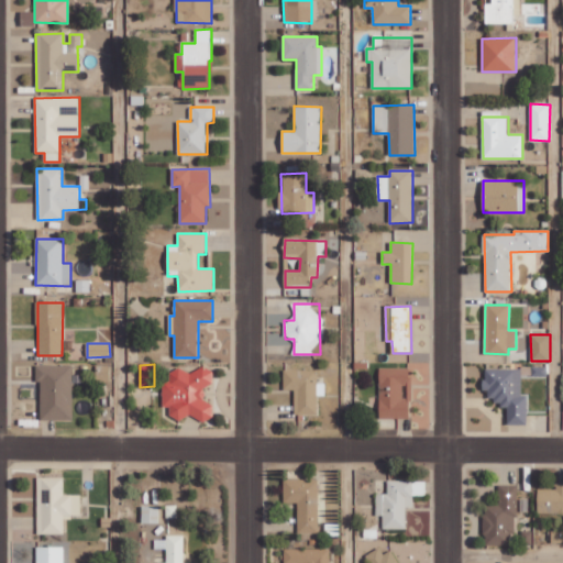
[(73,419),(72,365),(36,365),(36,382),(41,382),(41,420),(73,419)]
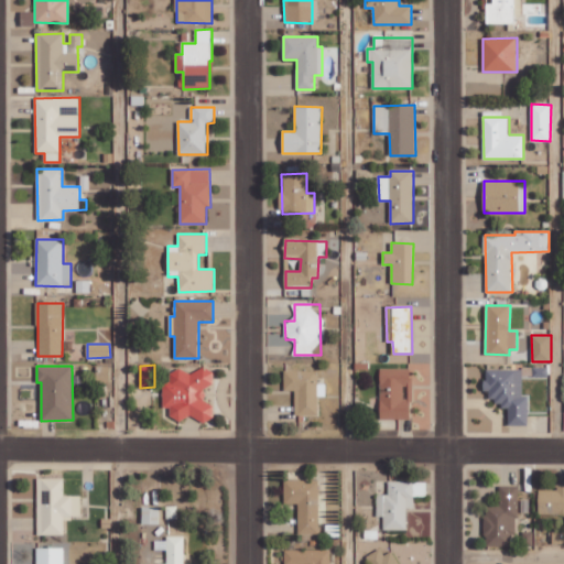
[(110,367),(97,367),(97,382),(111,382),(110,367)]
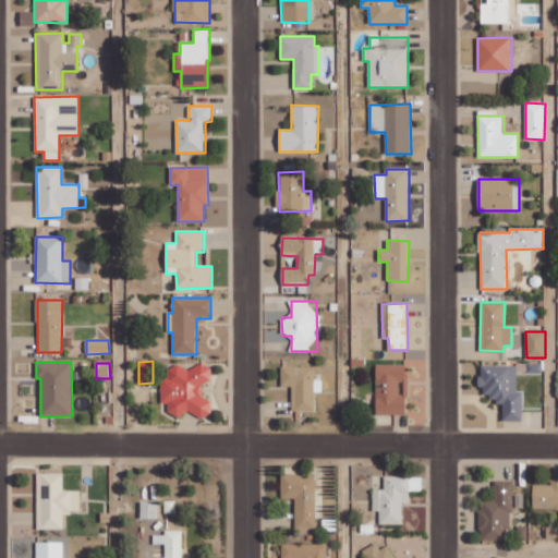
[(160,403),(168,403),(168,415),(181,415),(182,415),(206,415),(211,413),(213,399),(203,399),(203,385),(211,380),(211,371),(208,364),(201,364),(194,367),(172,366),(168,368),(168,376),(161,379),(160,403)]
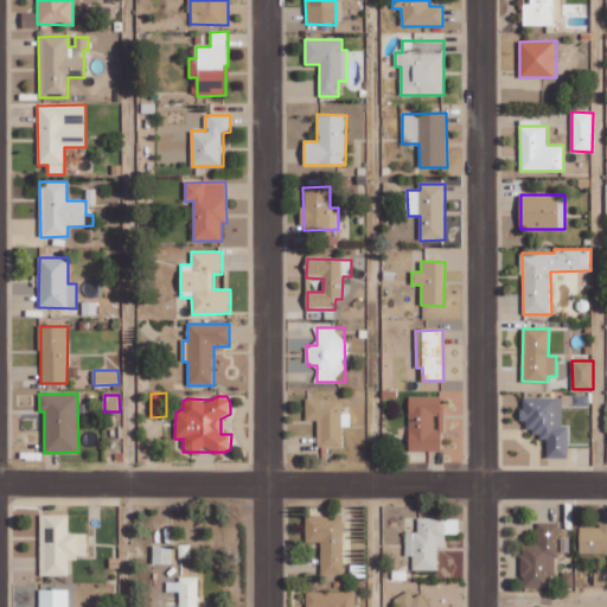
[(409,451),(442,451),(443,397),(409,397),(409,451)]
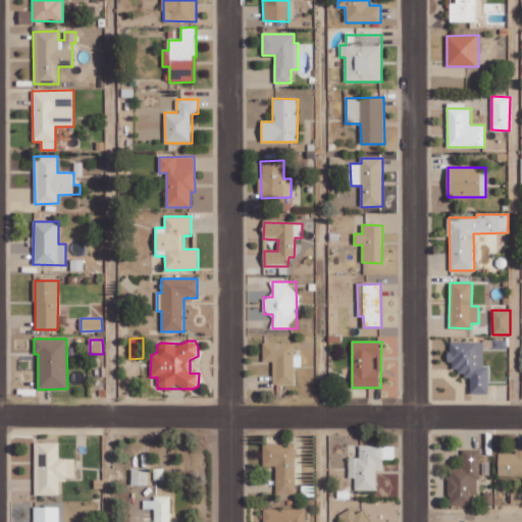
[(488,367),(483,367),(483,343),(449,342),(449,362),(453,362),(453,373),(471,374),(471,394),(488,394),(488,367)]
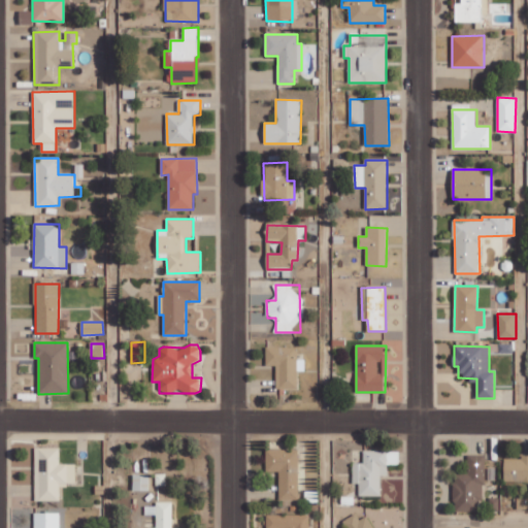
[(298,348),(266,347),(266,366),(276,366),(276,389),(298,389),(298,371),(305,371),(305,359),(298,359),(298,348)]
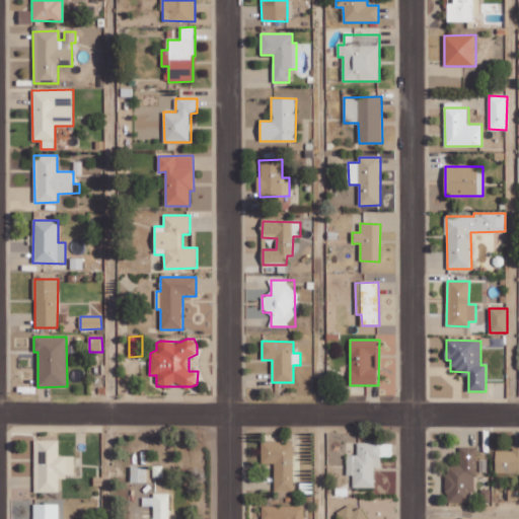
[(34,493),(59,493),(59,476),(75,476),(74,456),(59,456),(59,440),(33,440),(34,493)]
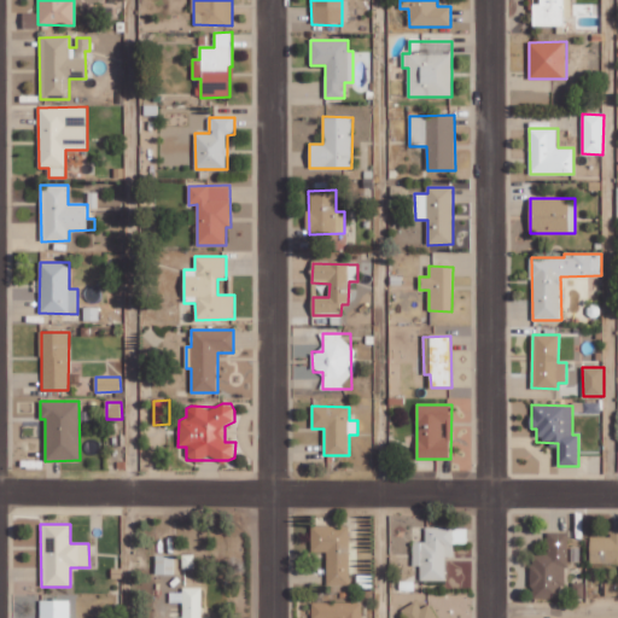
[(350,526),(312,526),(312,552),(327,553),(327,586),(349,586),(350,526)]
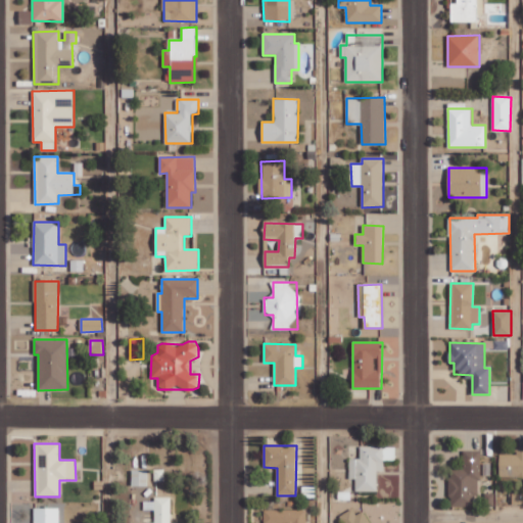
[(349,459),(349,479),(355,479),(357,491),(378,491),(377,472),(384,472),(383,446),(360,447),(360,459),(349,459)]
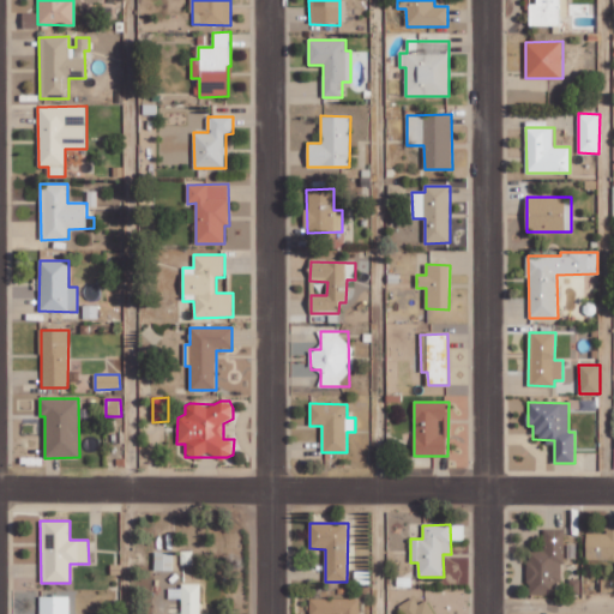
[(564,529),(545,529),(545,552),(528,552),(528,594),(557,595),(557,581),(564,581),(564,529)]
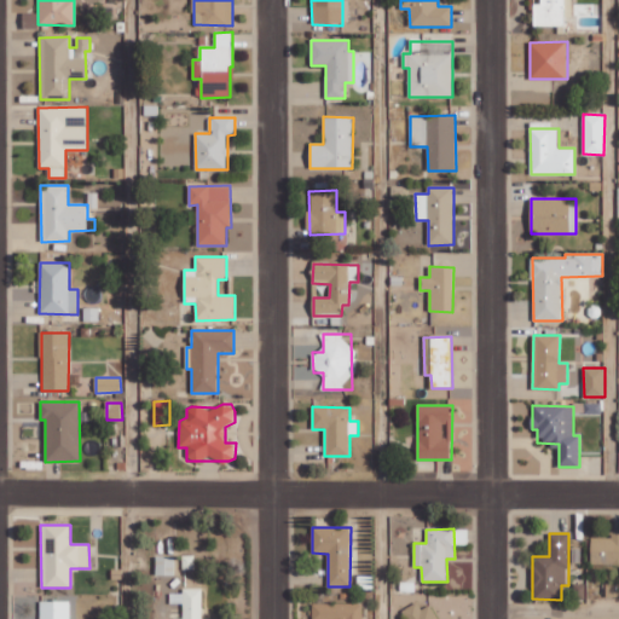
[(591,538),(591,563),(618,563),(618,536),(612,536),(612,538),(591,538)]
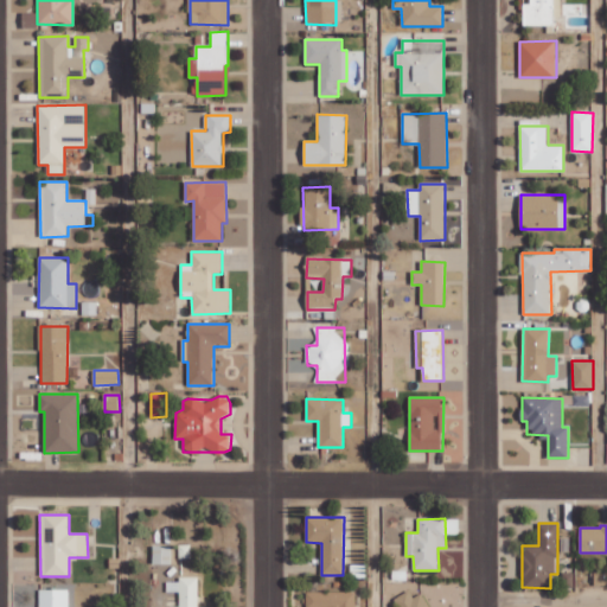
[(171,564),(172,547),(154,545),(153,564),(171,564)]
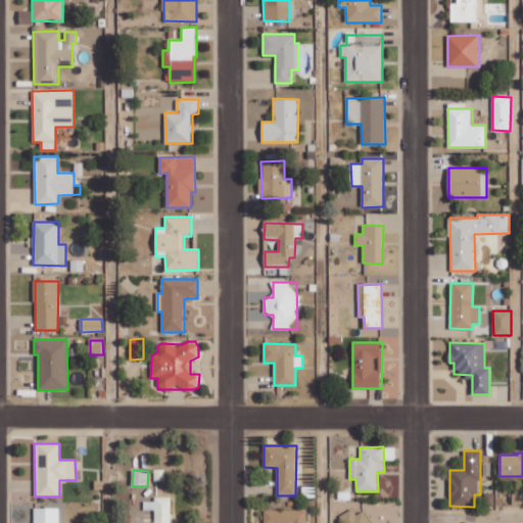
[(522,492),(513,492),(512,505),(522,505),(522,492)]
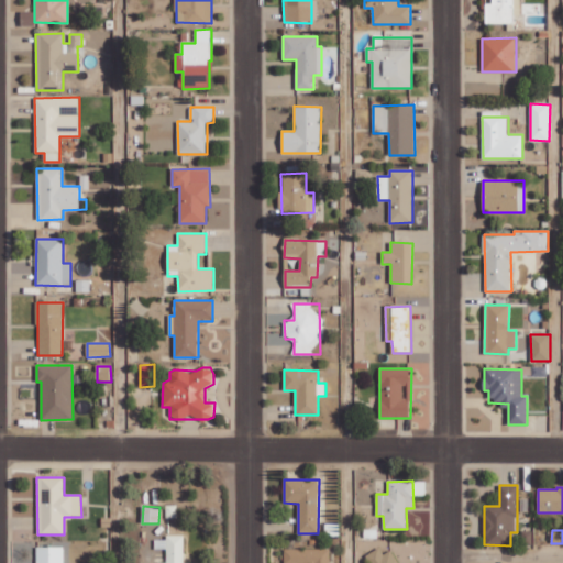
[(184,562),(185,536),(166,536),(166,540),(155,540),(154,549),(167,549),(166,562),(184,562)]
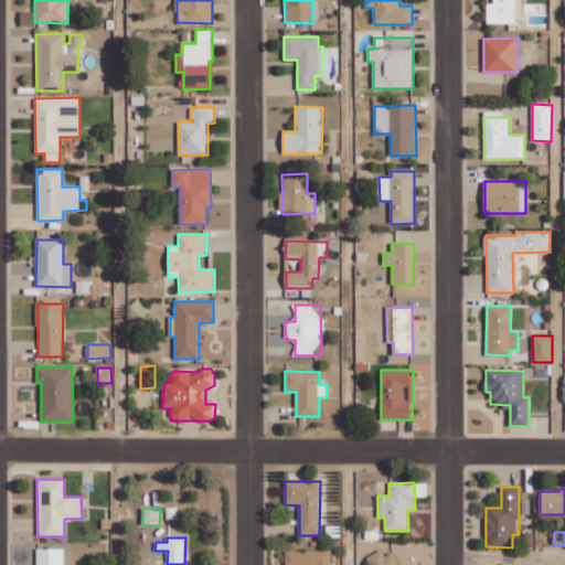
[(35,564),(64,564),(64,548),(35,550),(35,564)]
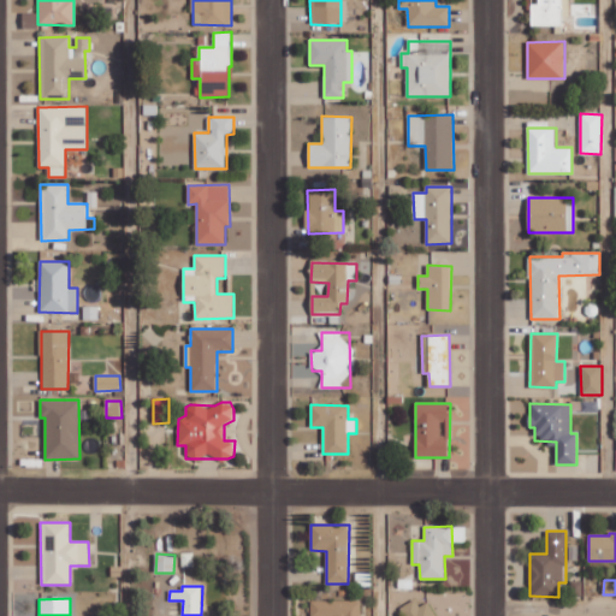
[(361,615),(362,600),(312,602),(312,615),(361,615)]
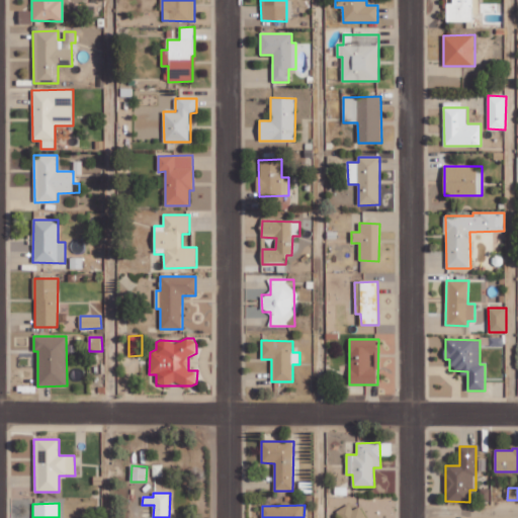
[(366,517),(366,508),(350,508),(344,508),(343,517),(366,517)]
